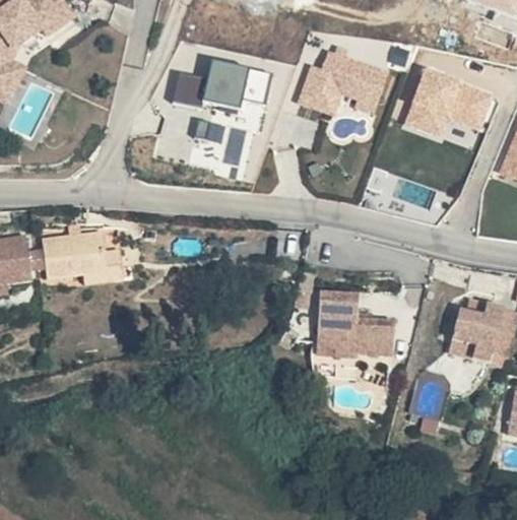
[(47,38),(74,20),(61,0),(0,0),(0,83),(11,60),(18,47),(43,30),(47,38)]
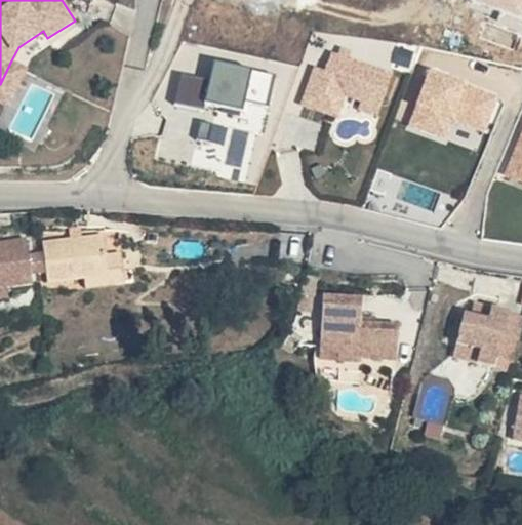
[(314,65),(299,104),(336,117),(345,94),(362,101),(360,108),(376,114),(392,73),(332,50),(325,69),(314,65)]
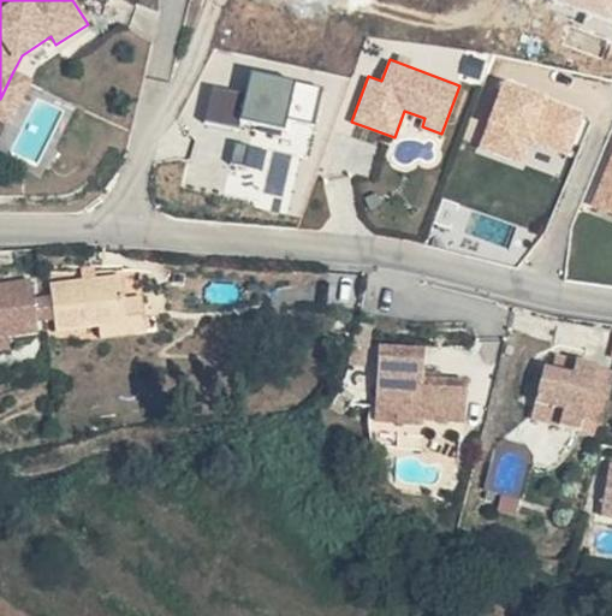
[(284,128),(295,80),(250,70),(245,90),(213,83),(205,120),(239,128),(242,119),(284,128)]
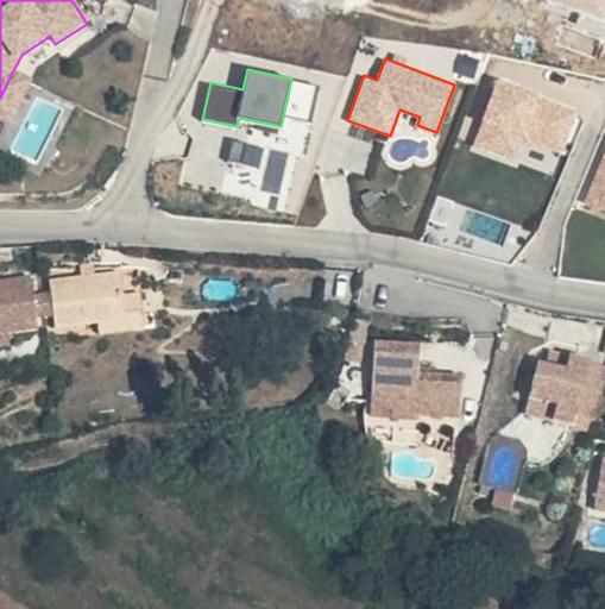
[(27,76),(13,70),(0,98),(0,117),(7,120),(27,76)]
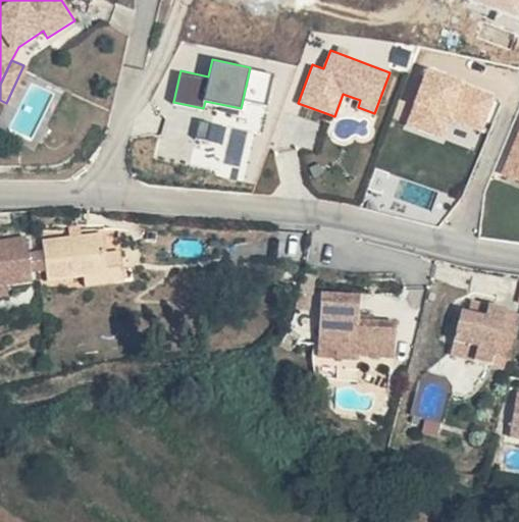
[(427,70),(407,123),(443,137),(450,118),(480,131),(494,96),(427,70)]
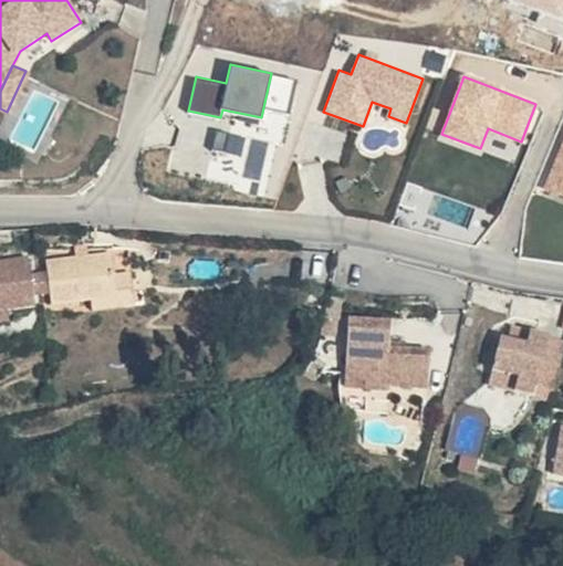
[(230,132),(217,129),(212,147),(226,150),(230,132)]
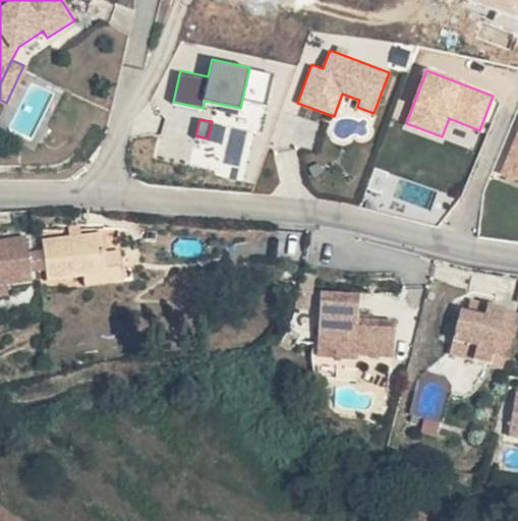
[(517,127),(500,173),(517,180),(517,127)]
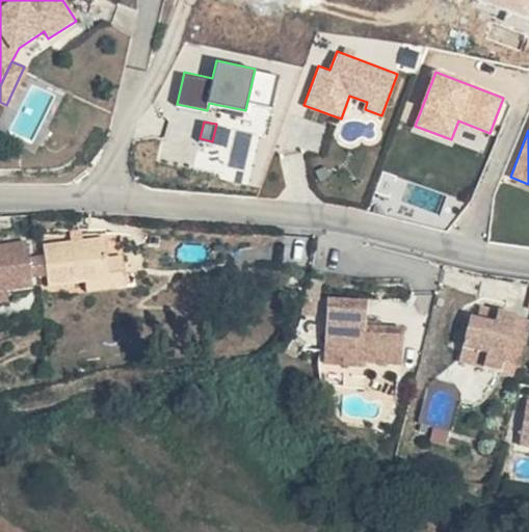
[(26,240),(0,242),(0,296),(31,292),(26,240)]
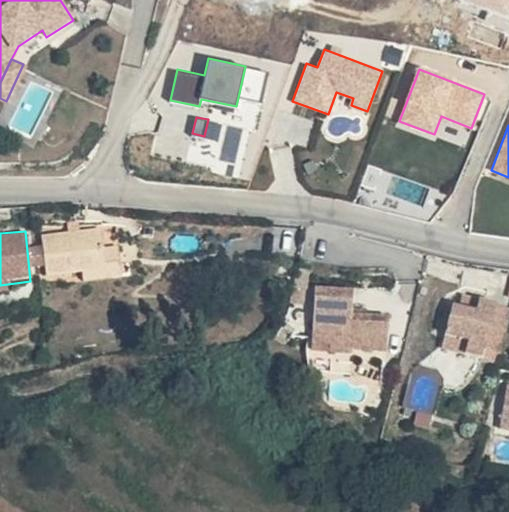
[(101,232),(43,239),(48,277),(82,273),(106,271),(104,250),(101,232)]
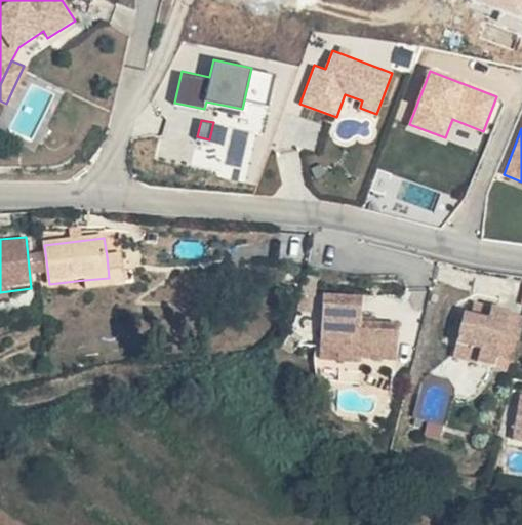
[(121,254),(107,256),(109,278),(84,280),(86,293),(126,287),(121,254)]
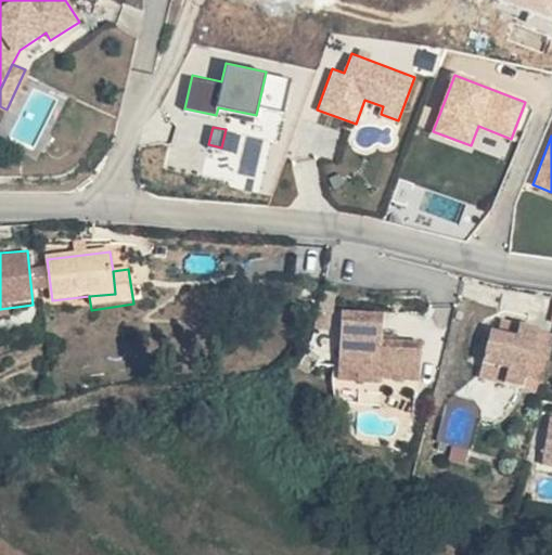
[(382,313),(343,312),(339,378),(380,381),(380,374),(420,376),(421,340),(381,338),(382,313)]
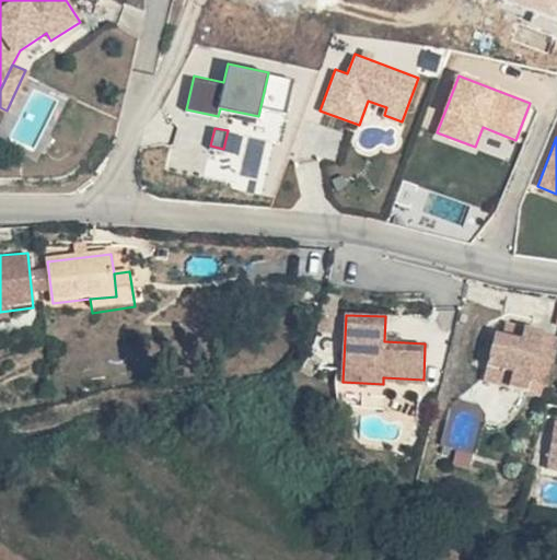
[(502,323),(500,333),(519,336),(521,326),(502,323)]
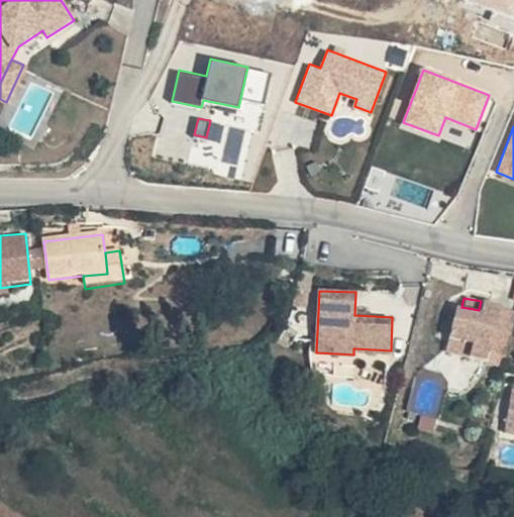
[(461,307),(454,305),(447,339),(472,344),(470,355),(487,359),(490,350),(506,353),(513,318),(513,310),(498,307),(499,305),(481,301),(479,310),(461,307)]
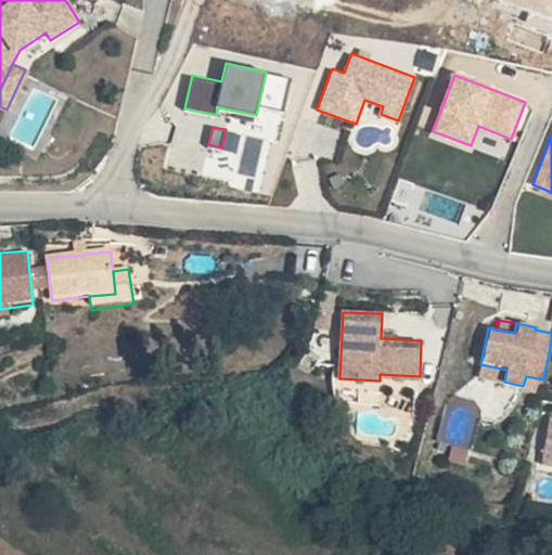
[(506,370),(480,364),(478,376),(504,382),(506,370)]
